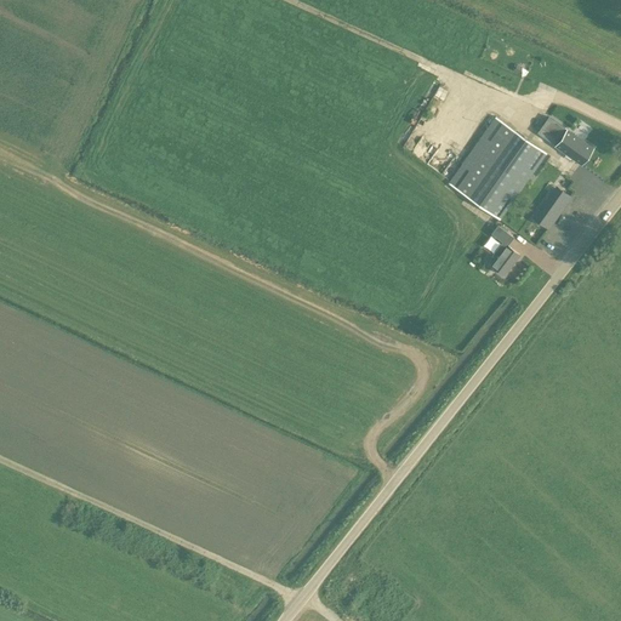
[(409,64),(440,75),(443,68),(411,57),(409,64)]
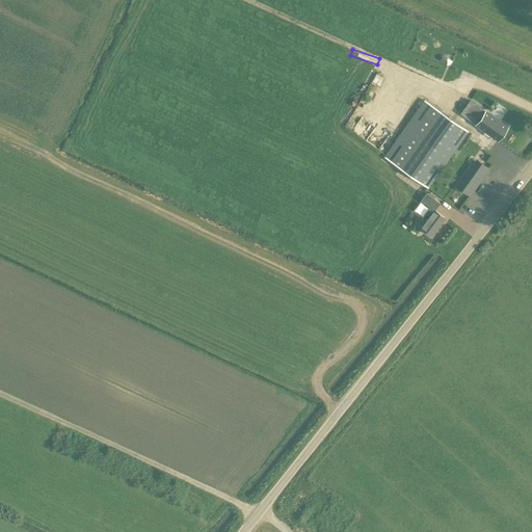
[(469,131),(442,112),(424,100),(384,156),(401,169),(428,188),(469,131)]
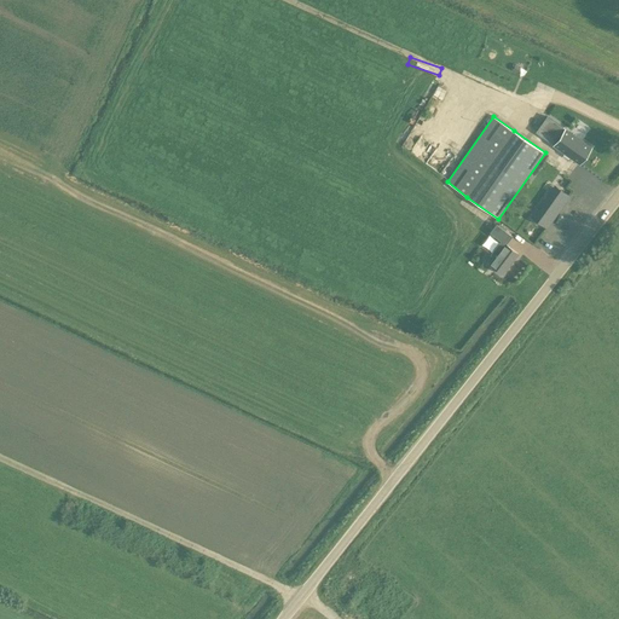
[(547,116),(536,132),(579,163),(590,148),(547,116)]
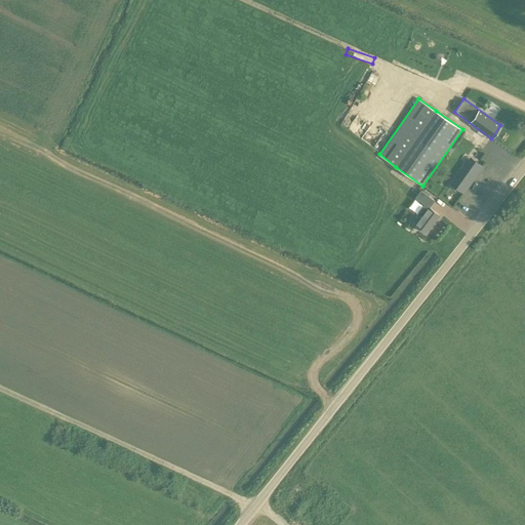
[(487,99),(484,106),(497,114),(500,107),(487,99)]
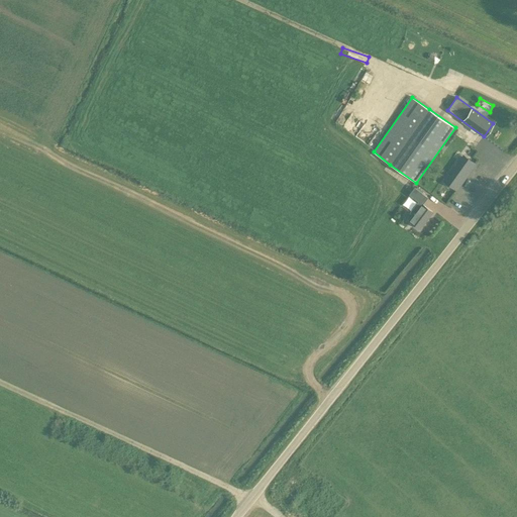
[(459,162),(445,182),(456,190),(471,171),(459,162)]
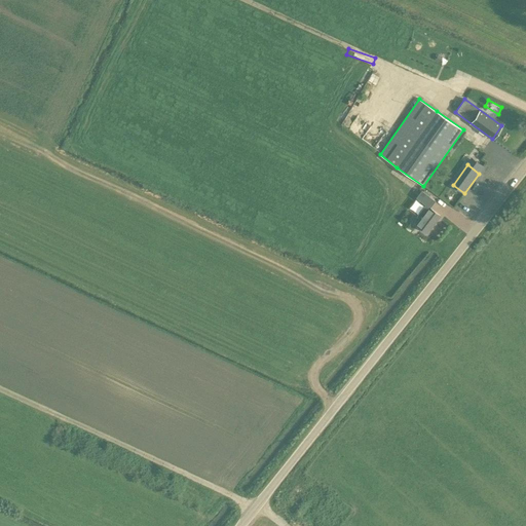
[(425,204),(419,213),(423,216),(416,224),(427,232),(440,216),(429,208),(436,200),(422,190),(416,198),(425,204)]
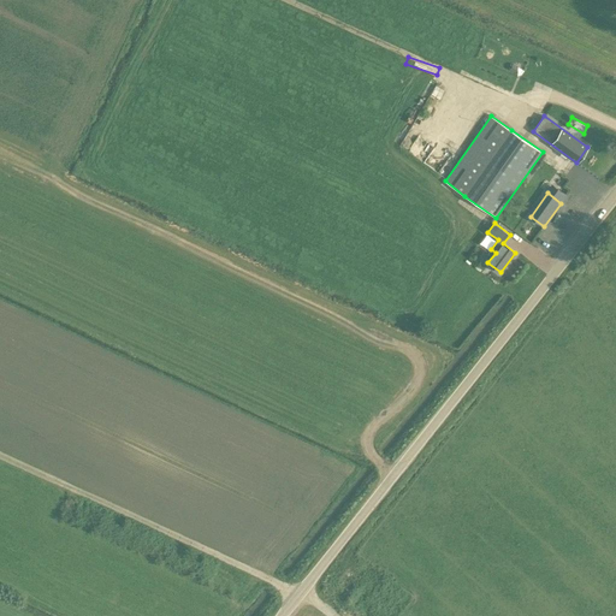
[(373,588),(386,574),(381,569),(368,584),(373,588)]
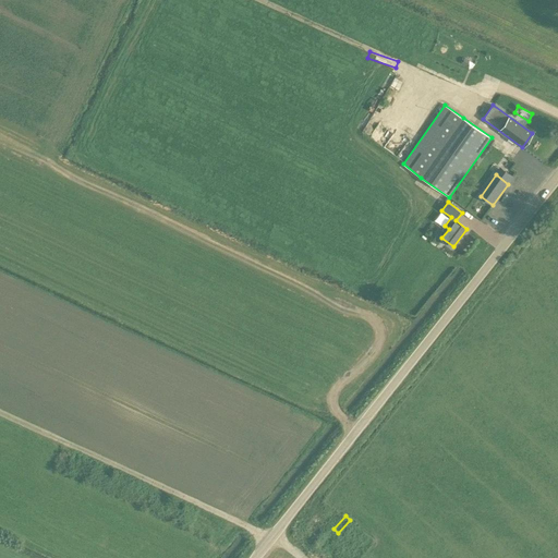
[(311,517),(301,536),(312,542),(322,523),(311,517)]
